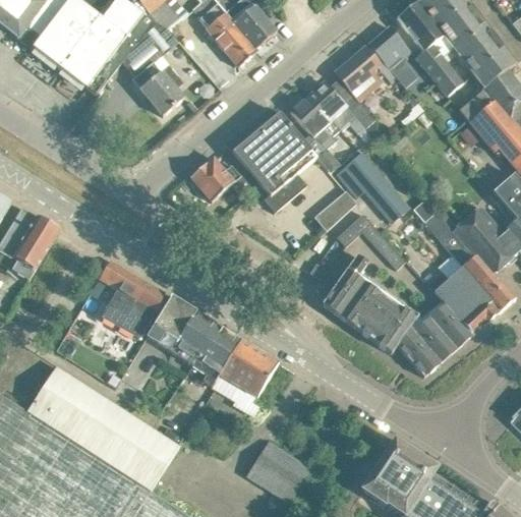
[(0,0),(0,21),(18,36),(23,29),(37,39),(67,0),(0,0)]
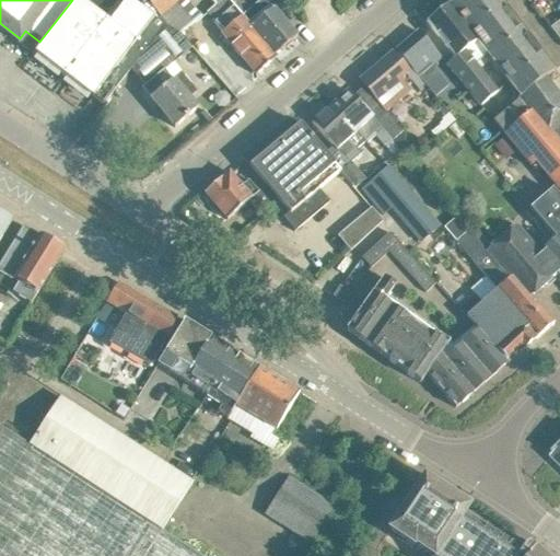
[(130,65),(164,21),(144,0),(72,0),(39,42),(34,49),(92,94),(97,88),(107,95),(119,80),(130,65)]
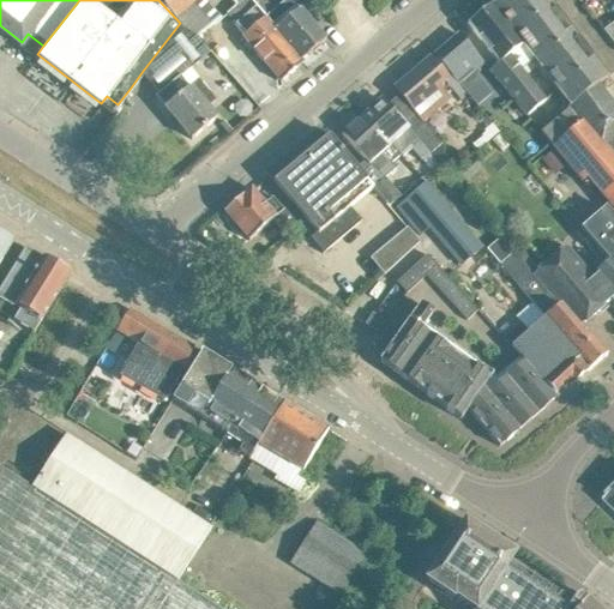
[(197,35),(211,23),(221,14),(206,0),(158,0),(180,23),(197,35)]
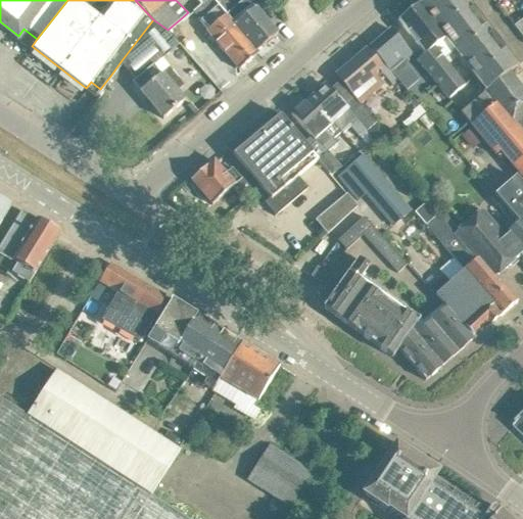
[(256,49),(214,0),(197,0),(200,3),(191,10),(199,18),(198,18),(206,28),(204,30),(225,52),(238,67),(257,51),(256,49)]
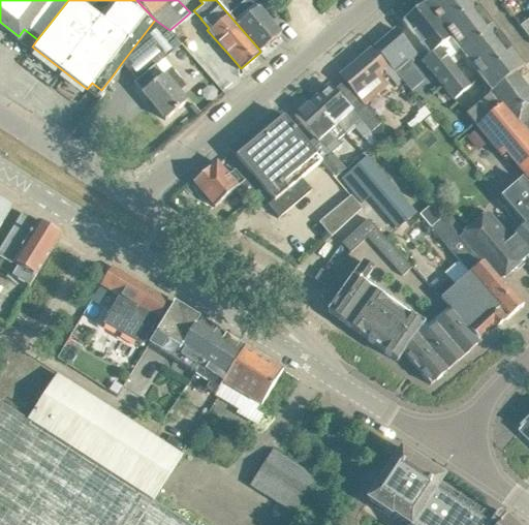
[(216,0),(259,50),(280,32),(269,18),(253,0),(242,0),(235,6),(229,0),(216,0)]
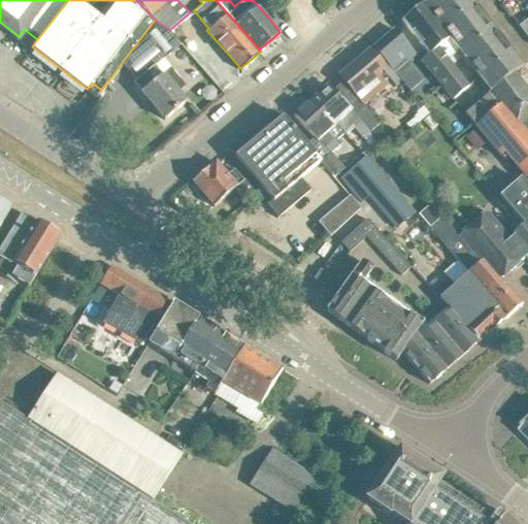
[(527,132),(527,87),(515,70),(524,64),(472,0),(424,0),(422,2),(450,37),(458,48),(491,90),(490,90),(491,92),(517,123),(518,122),(527,133),(527,132)]
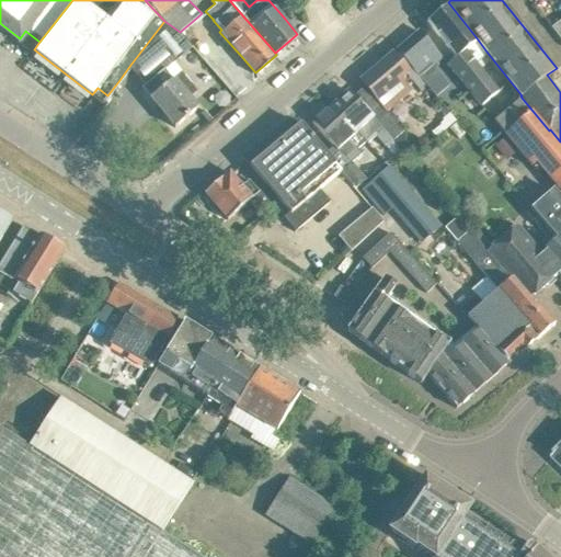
[(482,104),(499,90),(476,60),(487,52),(478,40),(448,2),(448,1),(426,19),(441,35),(456,56),(447,63),(482,104)]
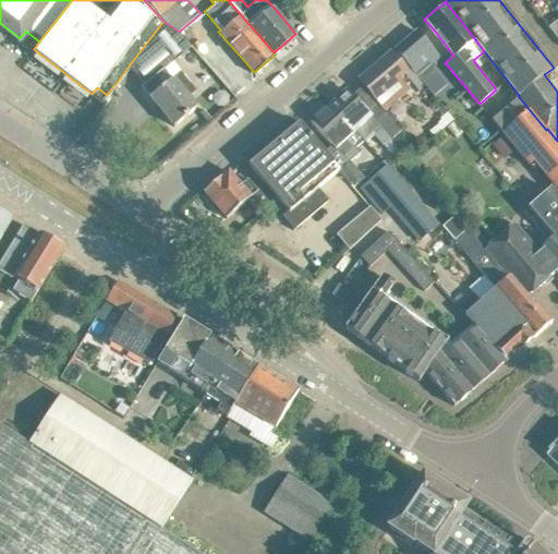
[(557,36),(557,16),(548,24),(557,36)]
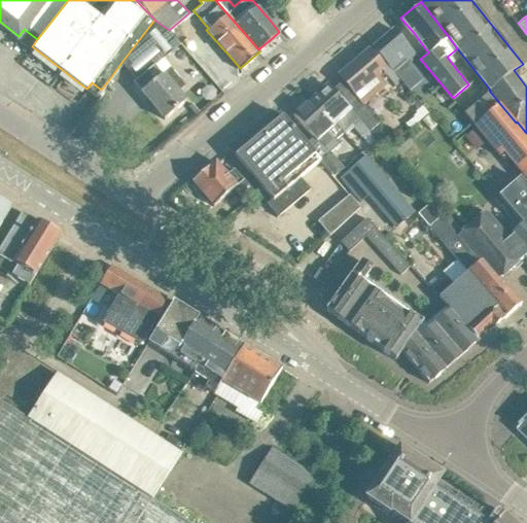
[(154,20),(123,61),(136,77),(133,80),(164,117),(185,99),(177,90),(184,83),(169,65),(162,71),(154,63),(179,43),(169,30),(154,20)]
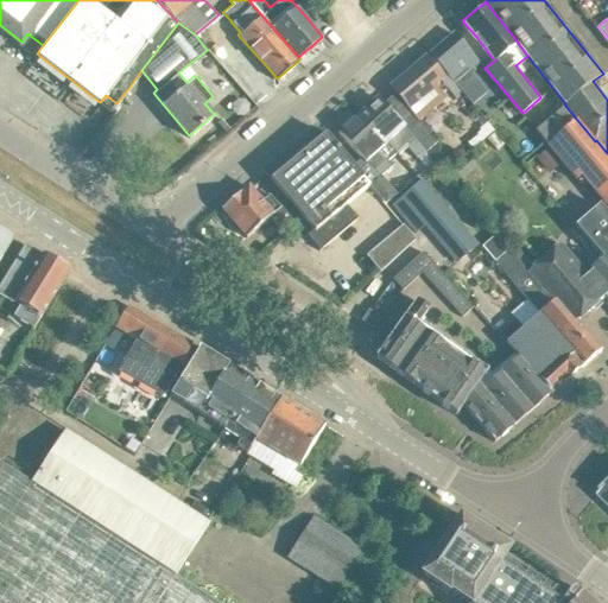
[(454,31),(439,43),(464,71),(479,61),(454,31)]
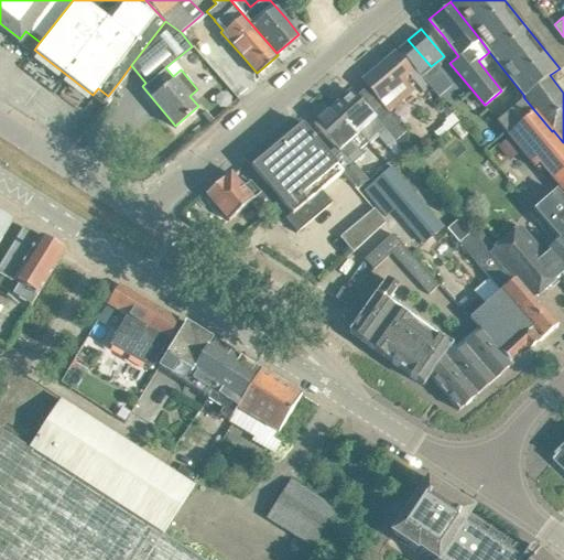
[(421,75),(431,66),(408,40),(398,47),(421,75)]
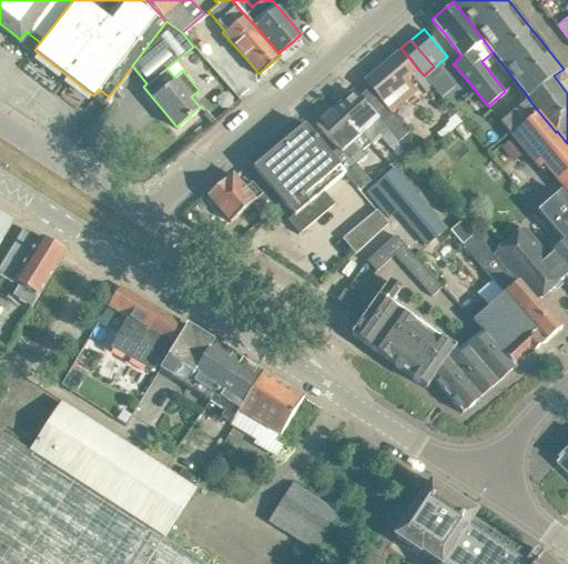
[(397,139),(409,129),(393,109),(416,89),(406,78),(414,71),(397,50),(364,78),(369,84),(357,94),(381,120),(397,139)]
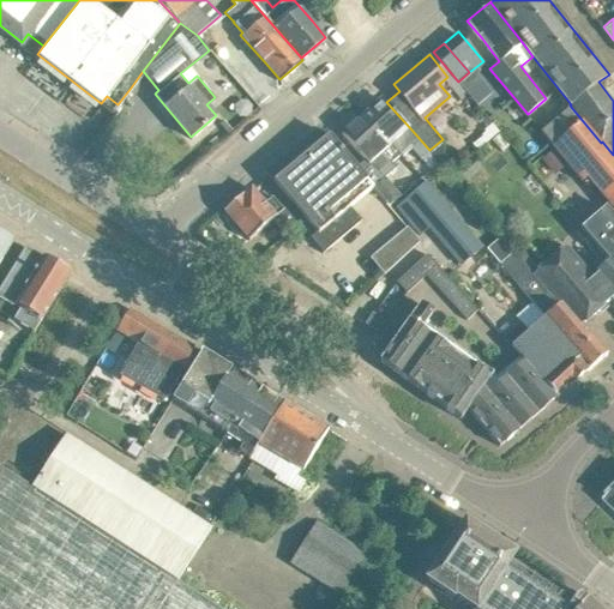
[(420,158),(429,150),(411,130),(386,102),(381,96),(377,101),(375,101),(371,101),(366,106),(365,110),(403,155),(410,148),(420,158)]
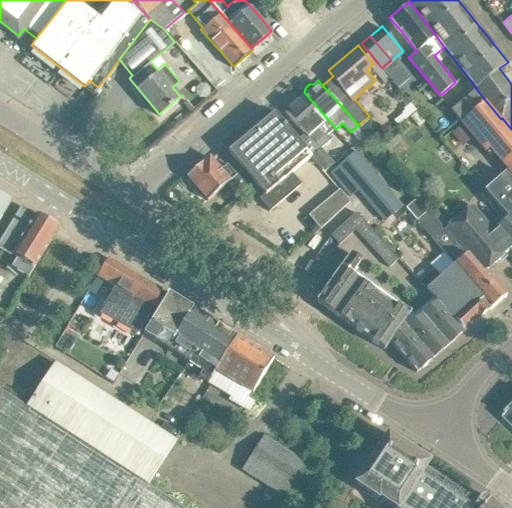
[(501,119),(476,89),(451,110),(487,151),(491,147),(511,171),(511,128),(511,129),(502,118),(501,119)]
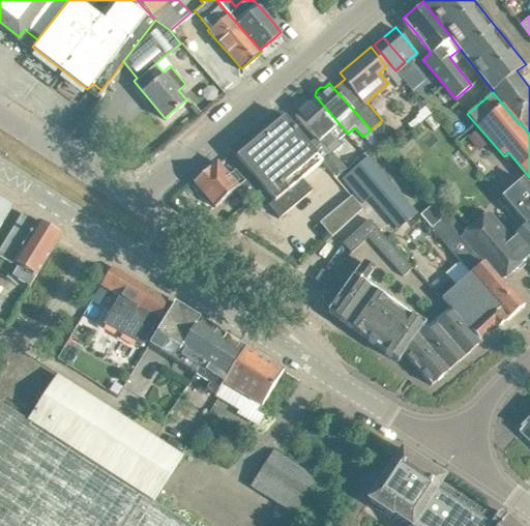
[(306,142),(320,157),(335,175),(345,167),(331,151),(342,143),(337,139),(344,133),(346,135),(348,134),(315,95),(308,100),(304,100),(297,107),(297,111),(294,113),(308,128),(314,136),(306,142)]
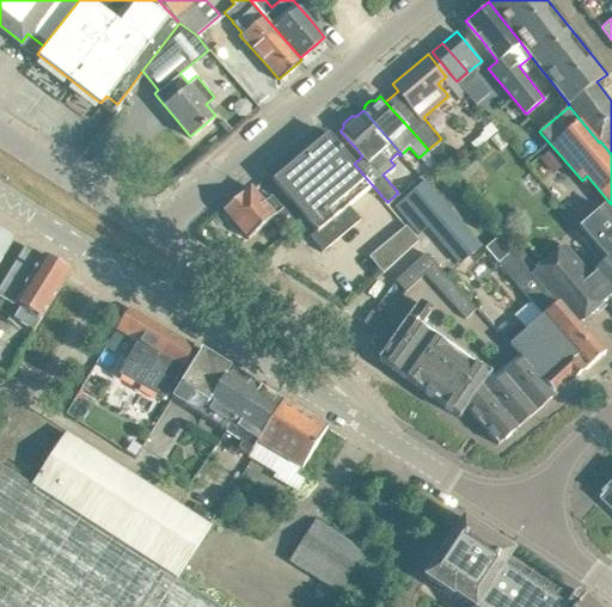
[(342,204),(346,202),(369,182),(354,164),(326,130),(307,146),(298,153),(342,204)]
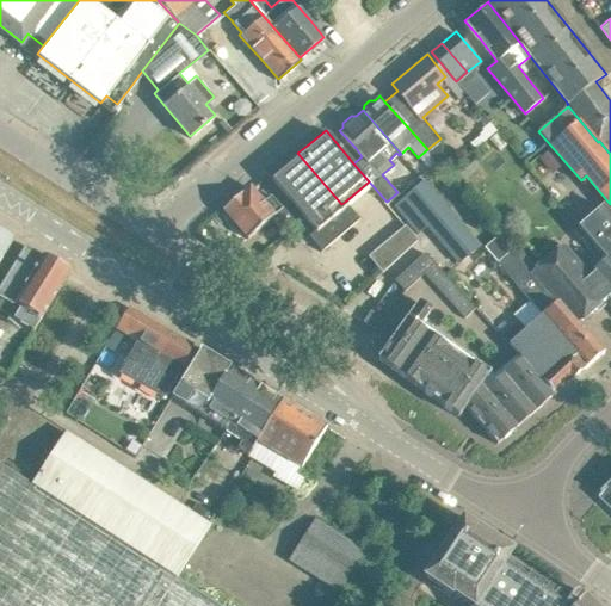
[(495,130),(488,136),(494,143),(501,137),(495,130)]
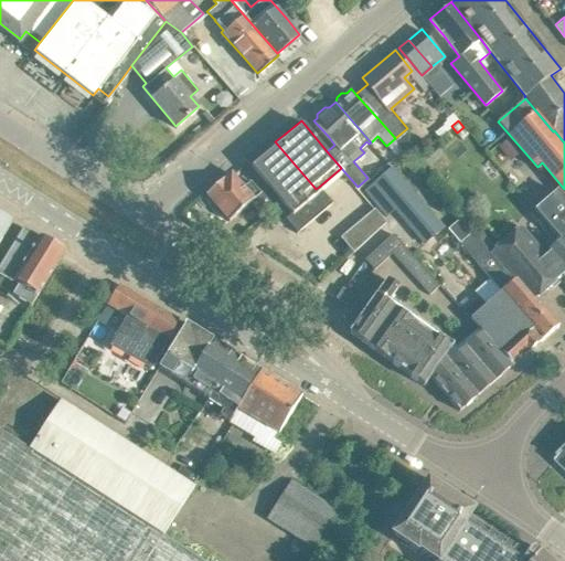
[(316,189),(275,141),(249,163),(267,183),(279,197),(278,197),(291,212),(286,217),(297,229),(296,230),(297,231),(332,201),(319,187),(316,189)]
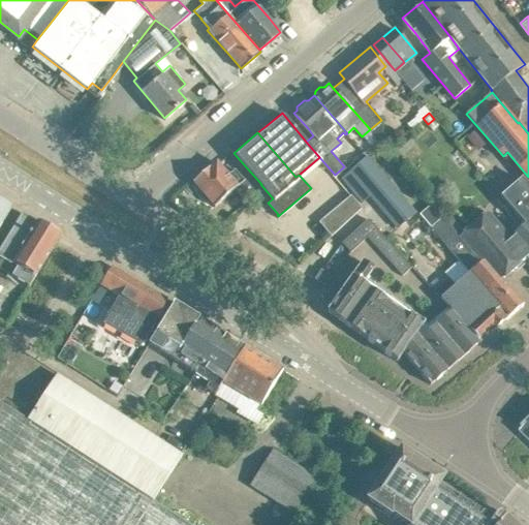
[(391,176),(401,165),(379,142),(369,151),(391,176)]
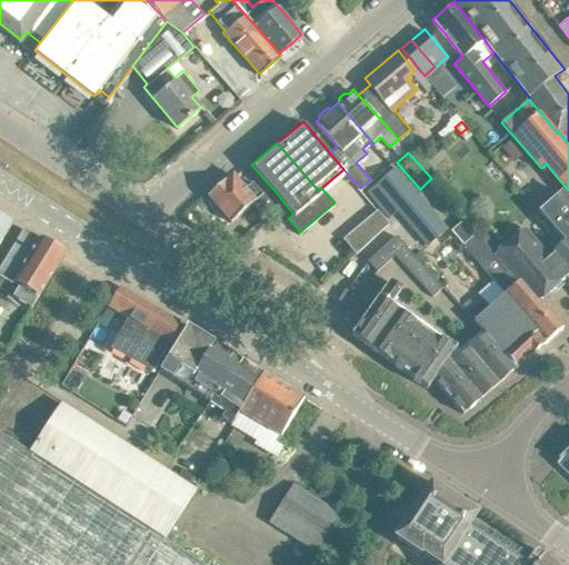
[(447,227),(395,166),(366,189),(389,216),(397,209),(427,244),(447,227)]
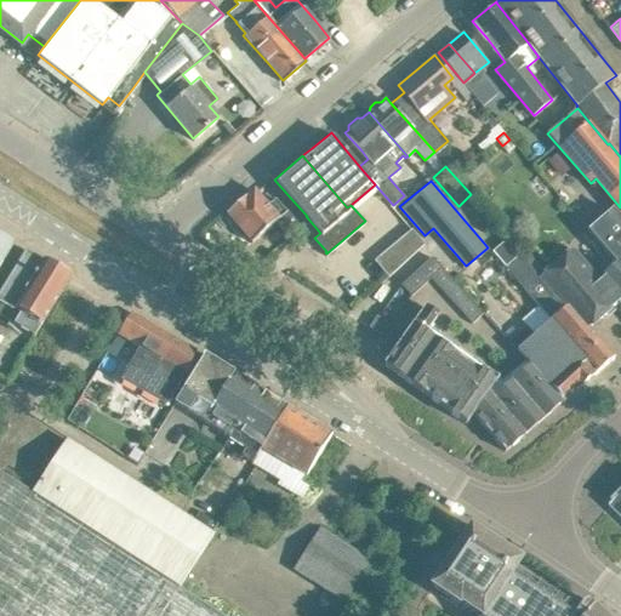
[(267,204),(254,188),(226,211),(251,240),(274,220),(286,234),(306,216),(307,216),(294,201),(285,209),(274,197),(267,204)]
